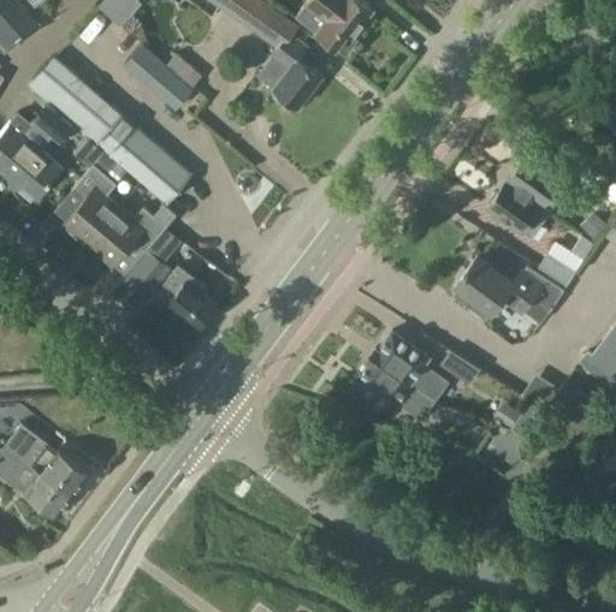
[(0,0),(0,41),(7,49),(37,24),(15,0),(0,0)]
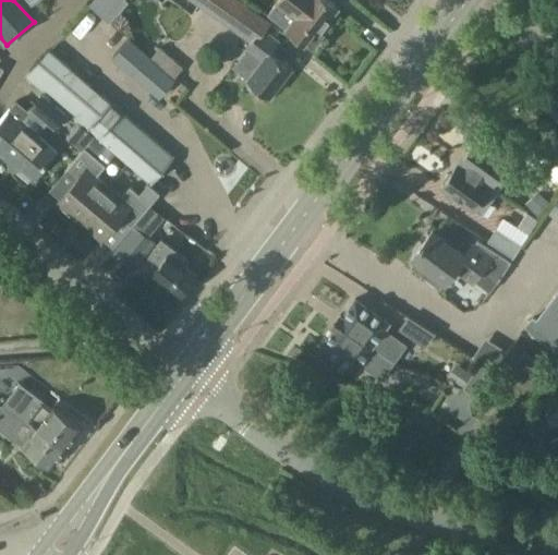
[(192,0),(252,43),(245,51),(261,63),(247,82),(249,82),(246,85),(246,88),(250,92),(253,93),(256,93),(259,91),(269,98),(291,69),(271,53),(279,41),(266,32),(271,25),(235,0),(192,0)]
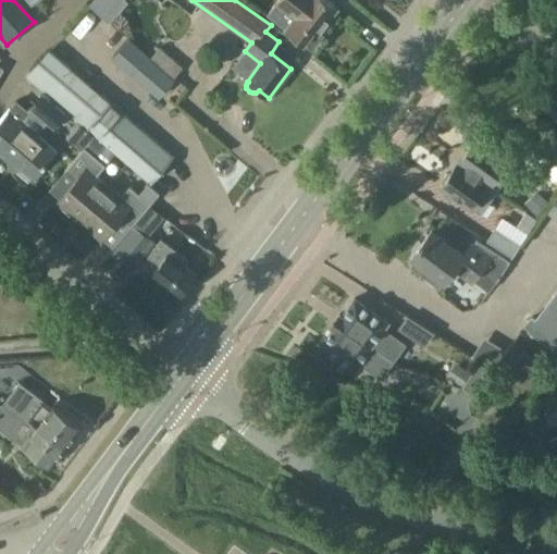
[(275,4),(267,16),(285,29),(284,31),(311,51),(322,37),(318,34),(337,9),(325,0),(277,0),(275,3),(275,4)]
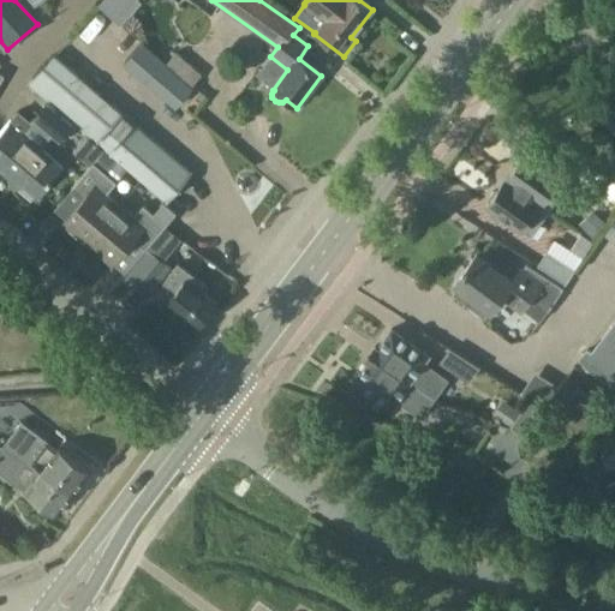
[(91,13),(73,35),(85,43),(102,22),(91,13)]
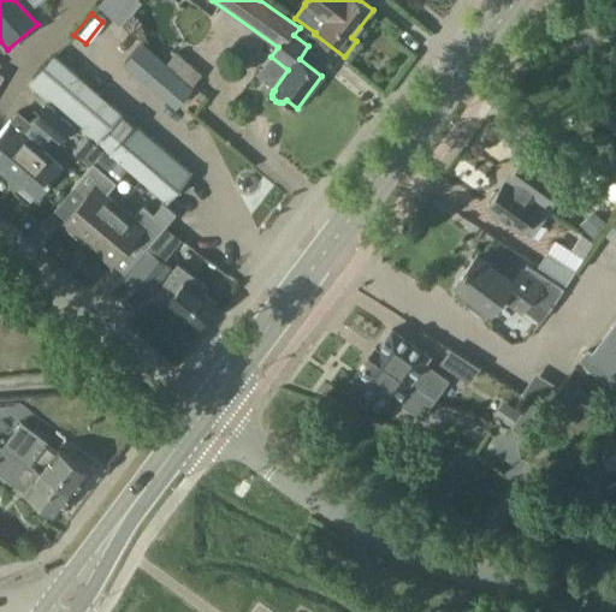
[(142,46),(124,65),(176,110),(202,79),(177,55),(166,66),(142,46)]
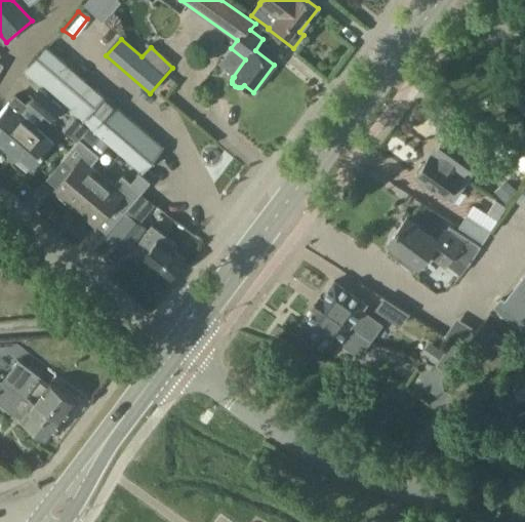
[(163,149),(47,49),(25,75),(142,174),(163,149)]
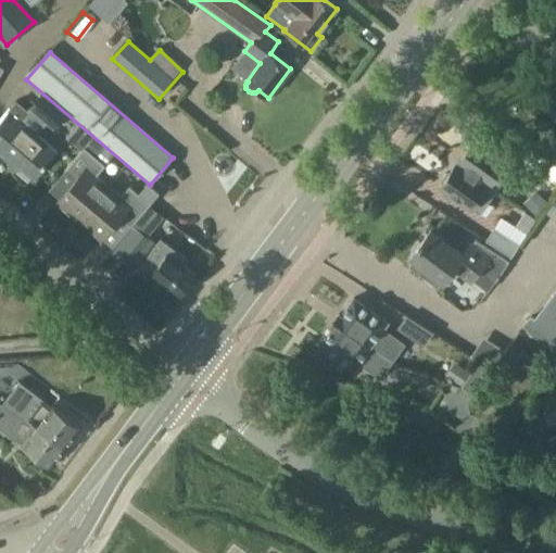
[(555,89),(541,110),(555,121),(555,89)]
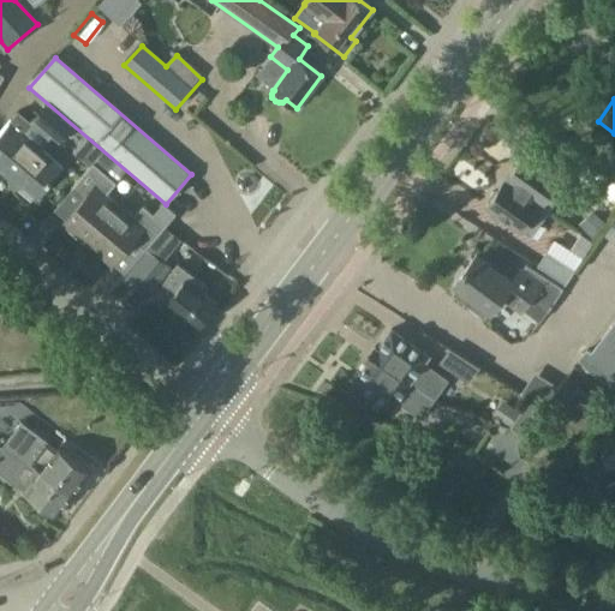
[(73,127),(48,105),(34,121),(49,135),(59,143),(73,127)]
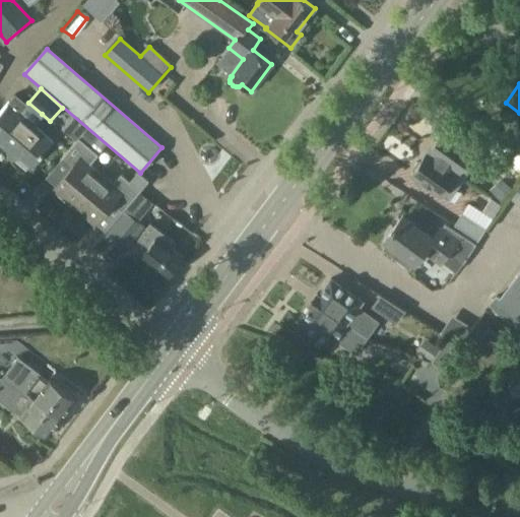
[(10,103),(0,114),(0,144),(10,153),(13,151),(31,168),(53,143),(35,127),(36,124),(34,123),(21,112),(26,106),(15,95),(10,103)]
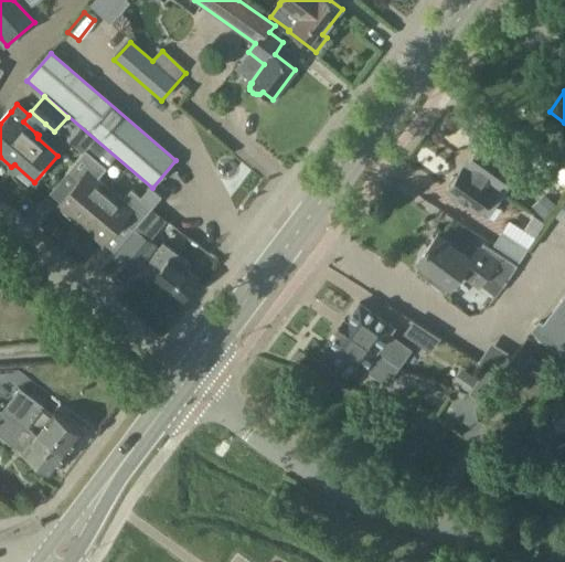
[(473,154),(465,167),(504,194),(513,182),(521,171),(514,166),(514,165),(482,141),(480,145),(478,145),(473,150),(473,154)]
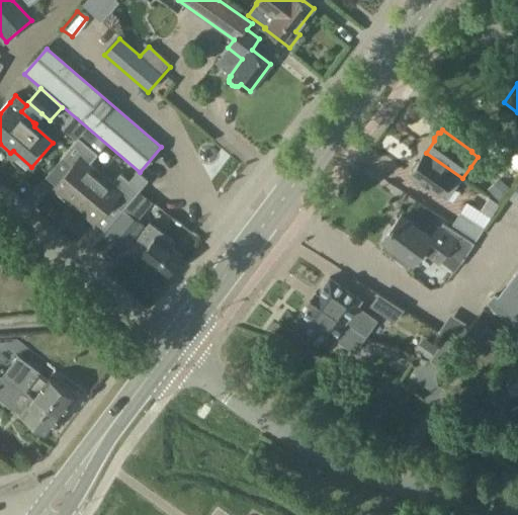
[(517,155),(494,140),(486,151),(517,171),(517,155)]
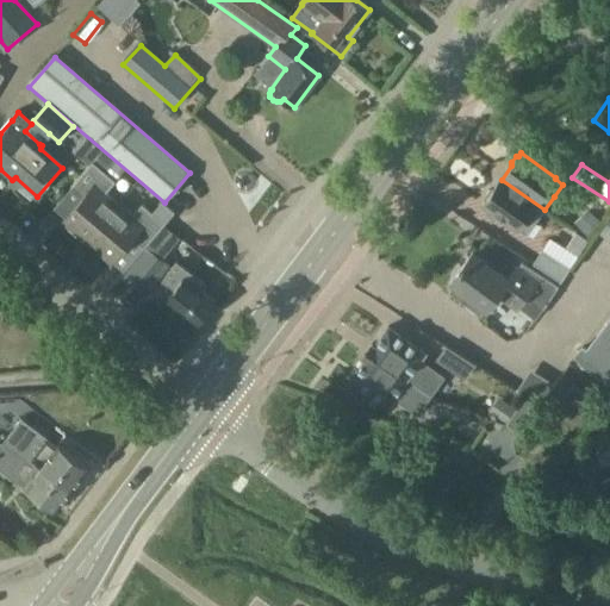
[(88,244),(119,207),(106,197),(117,185),(94,166),(73,189),(85,200),(64,225),(88,244)]
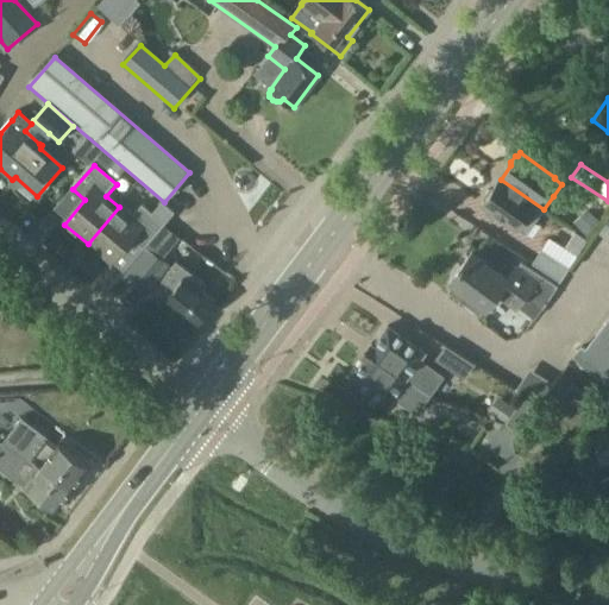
[(482,206),(487,209),(485,215),(493,221),(500,220),(516,231),(518,229),(525,235),(533,222),(533,224),(544,209),(501,180),(490,193),(488,193),(484,200),(484,202),(482,206)]
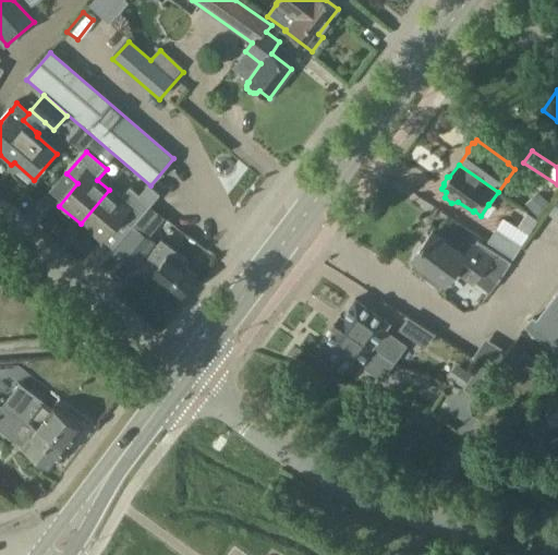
[(109,190),(81,224),(102,242),(121,219),(132,229),(160,196),(147,185),(138,195),(131,189),(121,200),(109,190)]
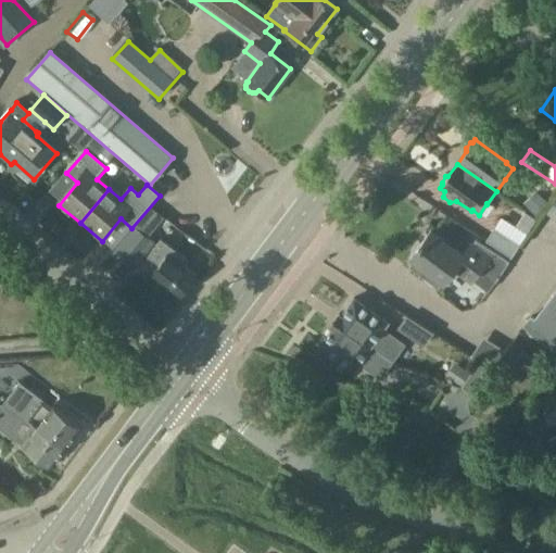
[(531,189),(520,201),(531,211),(542,200),(531,189)]
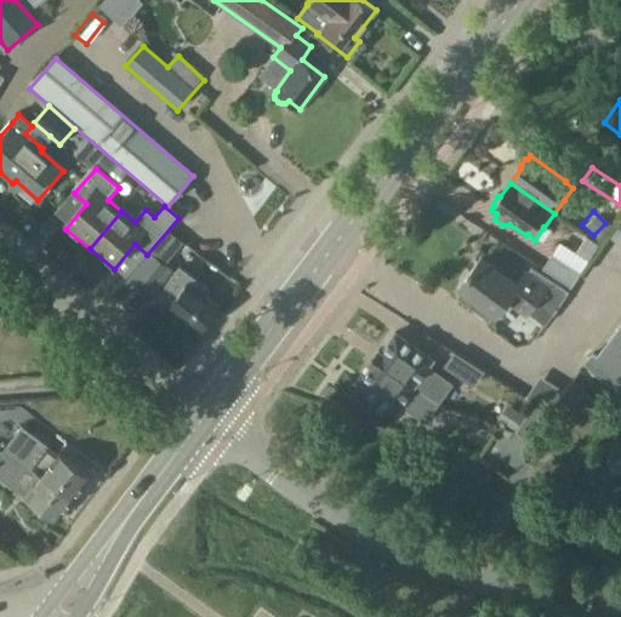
[(620,224),(611,239),(620,245),(620,326),(597,360),(592,356),(586,365),(591,369),(588,371),(591,373),(591,375),(593,377),(594,376),(619,393),(620,389),(620,224)]
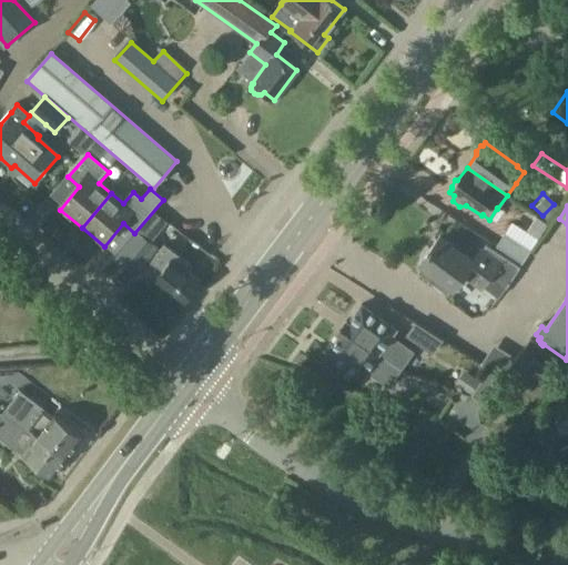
[(159,249),(137,231),(114,260),(138,278),(159,249)]
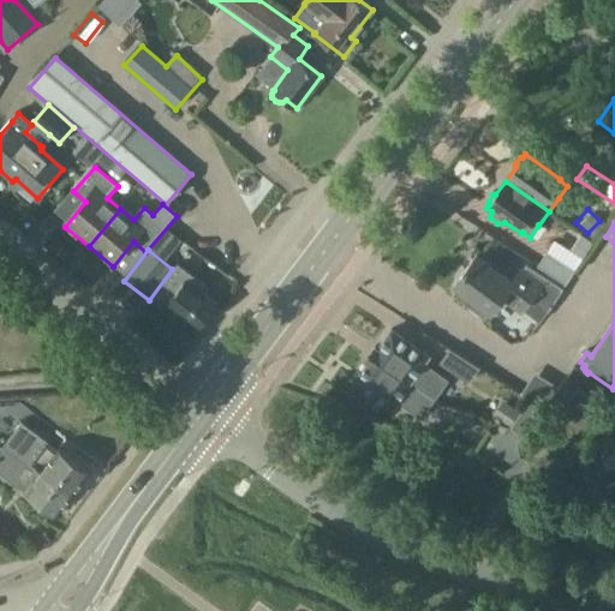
[(567,287),(577,273),(549,255),(539,269),(567,287)]
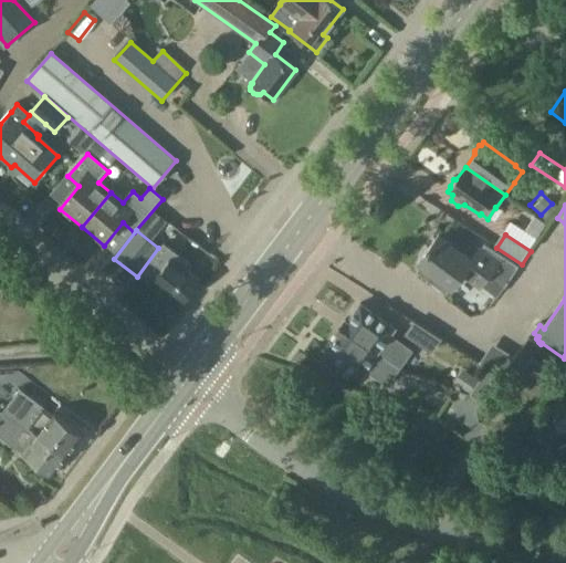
[(421,266),(417,272),(447,294),(451,288),(460,275),(480,290),(481,288),(489,277),(504,289),(519,268),(484,246),(482,250),(479,248),(470,260),(438,236),(418,262),(421,266)]
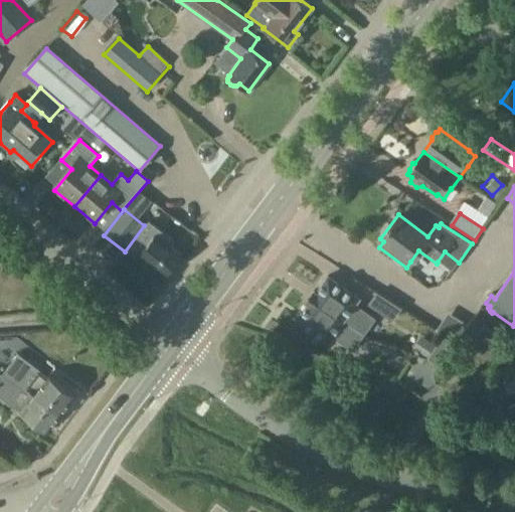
[(148,224),(137,239),(147,246),(141,256),(166,275),(168,273),(171,273),(174,269),(174,265),(180,256),(169,247),(173,242),(148,224)]
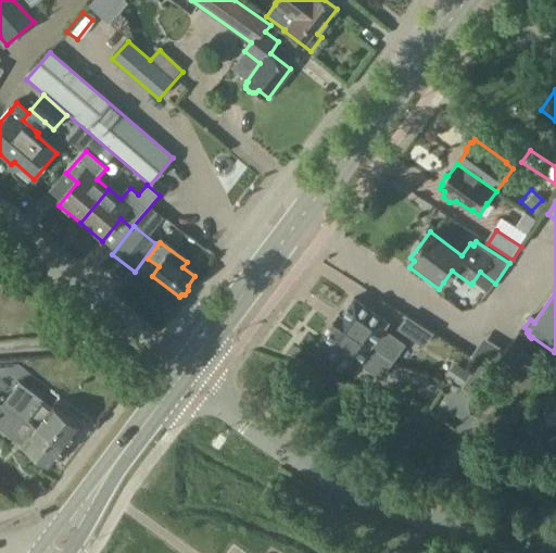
[(109,289),(124,273),(102,254),(88,271),(109,289)]
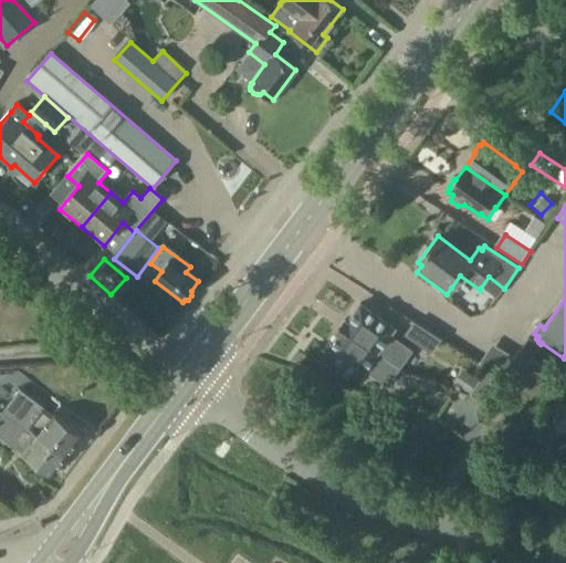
[(339,327),(399,369),(411,352),(389,336),(394,330),(359,305),(347,323),(345,321),(339,327)]
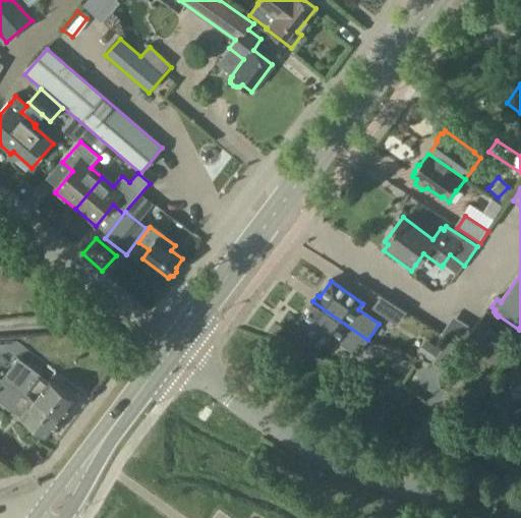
[(405,313),(381,297),(372,308),(397,326),(405,313)]
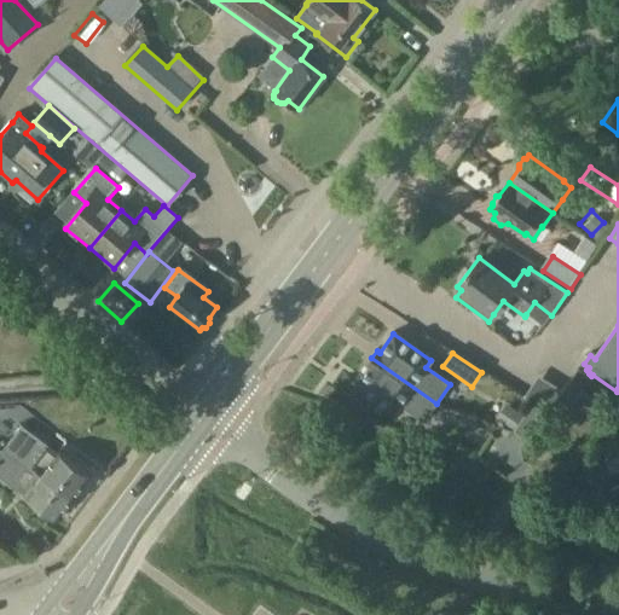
[(423,423),(437,404),(371,358),(368,364),(370,366),(357,386),(393,412),(399,405),(423,423)]
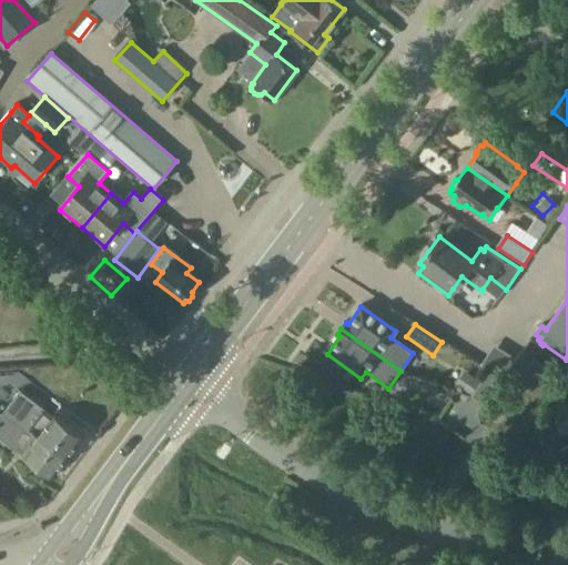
[(548,371),(533,360),(518,381),(533,391),(548,371)]
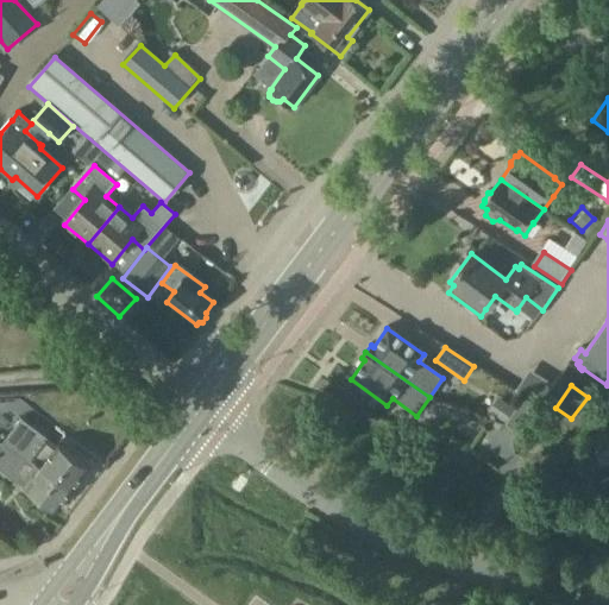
[(504,424),(519,434),(539,407),(525,397),(523,399),(504,424)]
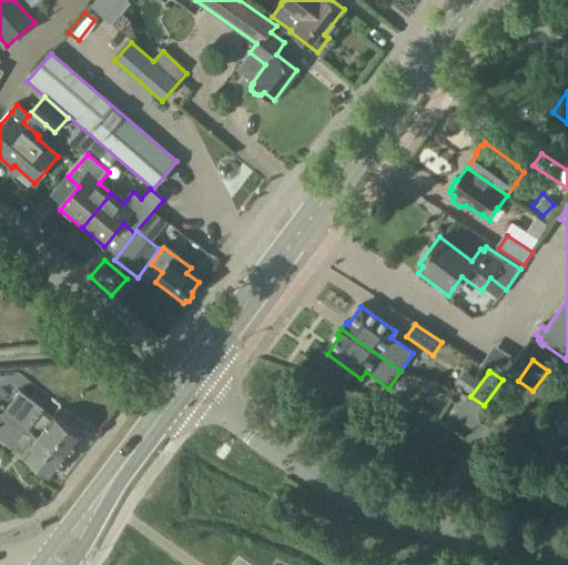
[(20,393),(6,412),(6,413),(22,425),(23,424),(67,456),(69,454),(73,453),(77,449),(75,445),(82,437),(53,416),(20,393)]
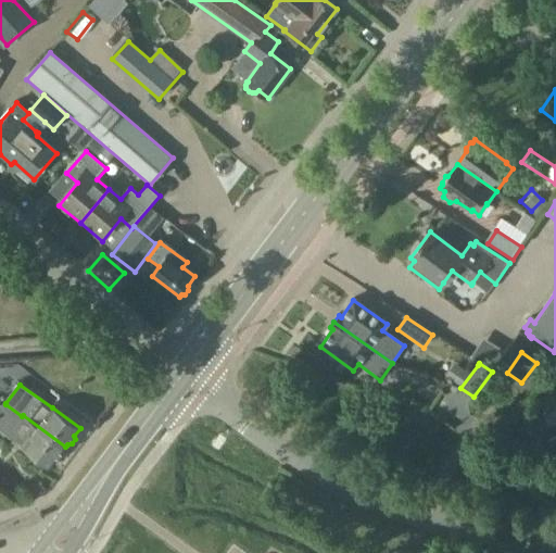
[(0,427),(19,442),(20,441),(25,444),(30,437),(15,425),(22,416),(5,404),(5,403),(2,407),(0,405),(0,427)]
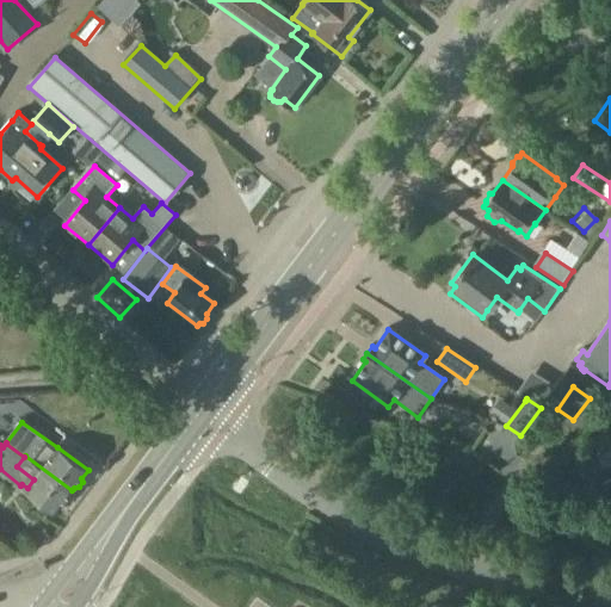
[(24,457),(17,466),(34,479),(28,488),(26,489),(56,512),(62,503),(67,503),(71,497),(71,494),(72,490),(25,456),(24,457)]
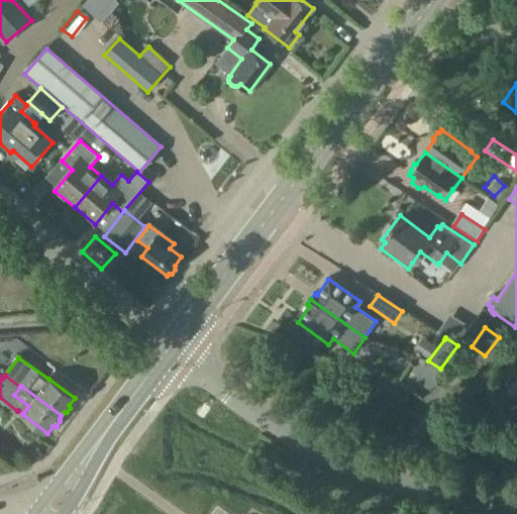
[(25,455),(24,456),(30,467),(43,457),(37,449),(37,448),(25,455)]
